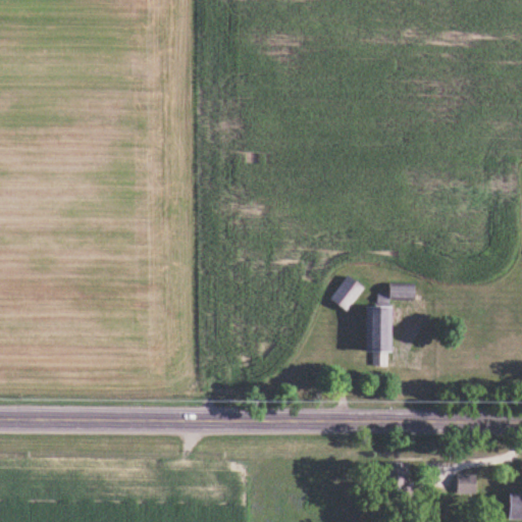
[(346,275),(362,286),(345,310),(329,298),(346,275)]
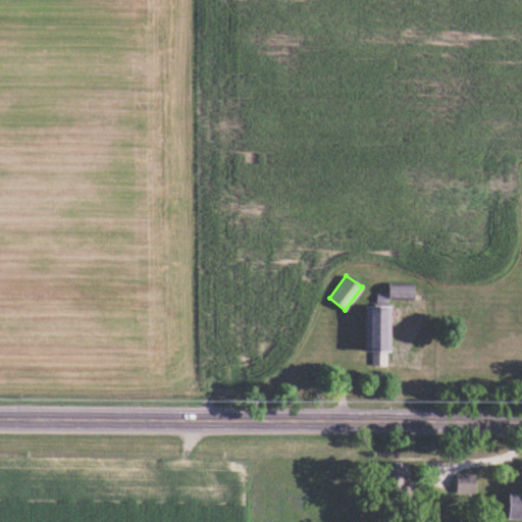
[(387,283),(413,283),(413,298),(387,298),(387,283)]
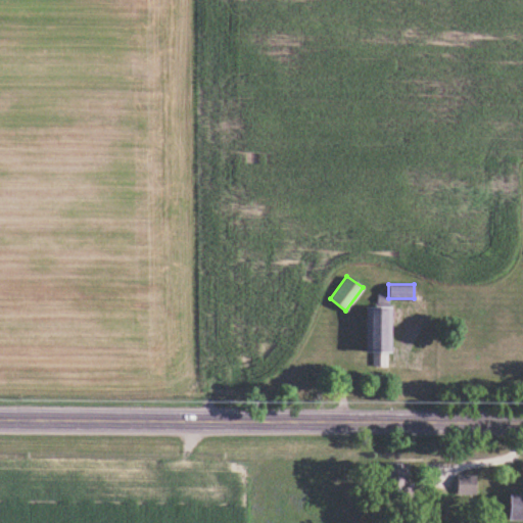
[(365,306),(390,306),(390,355),(385,355),(385,365),(372,366),(372,355),(365,355),(365,306)]
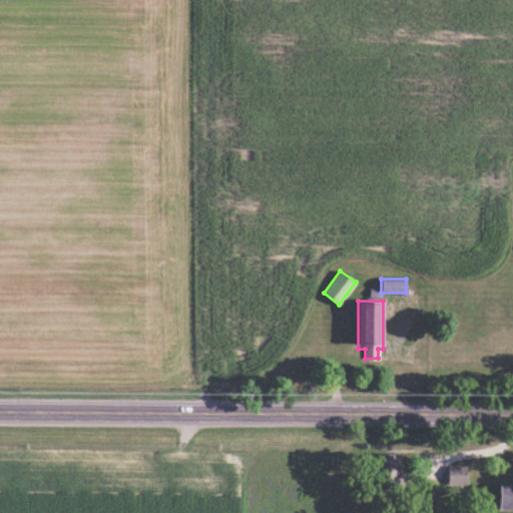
[(376,452),(399,452),(399,474),(403,474),(403,487),(376,487),(376,452)]
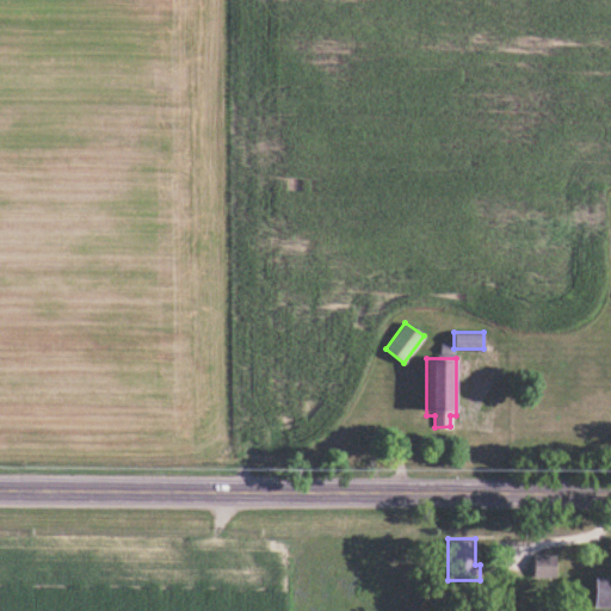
[(532,554),(554,555),(554,578),(532,578),(532,554)]
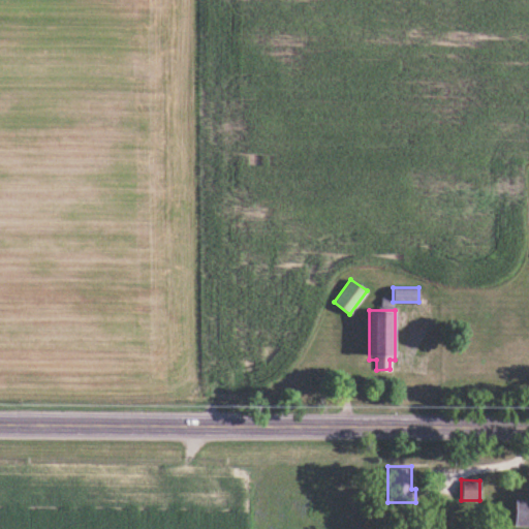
[(514,502),(528,502),(528,528),(514,528),(514,502)]
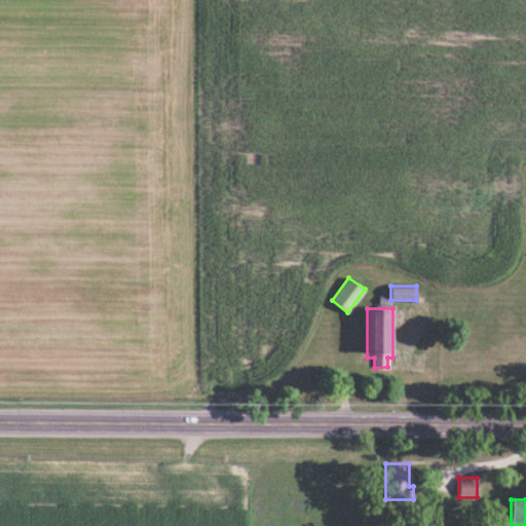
All buildings are outlined.
